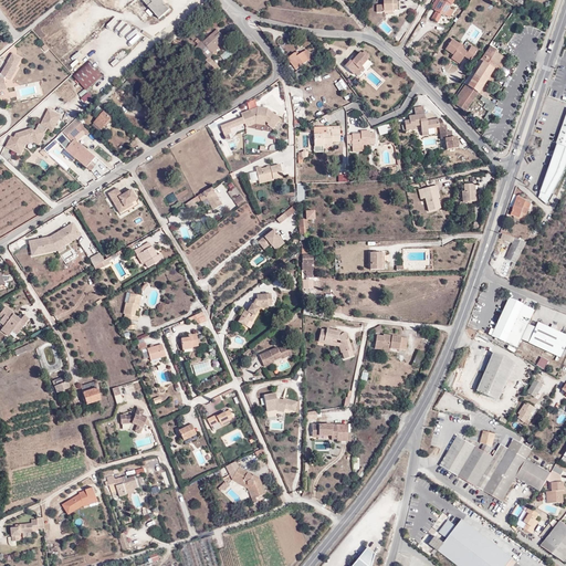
[(170,10),(160,0),(143,0),(159,19),(170,10)]
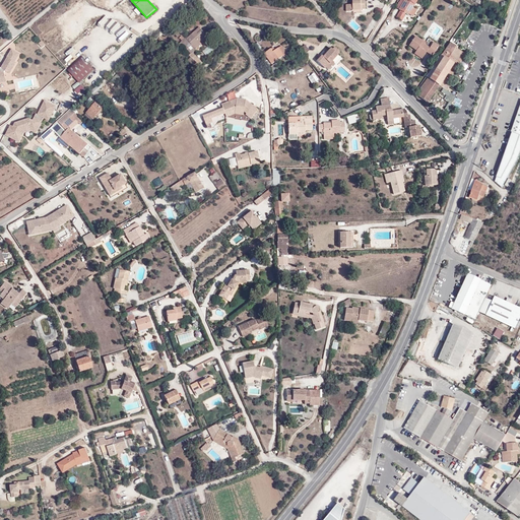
[(353,12),(353,11),(354,11),(362,11),(362,9),(366,9),(366,0),(353,0),(353,4),(346,4),(346,11),(353,12)]
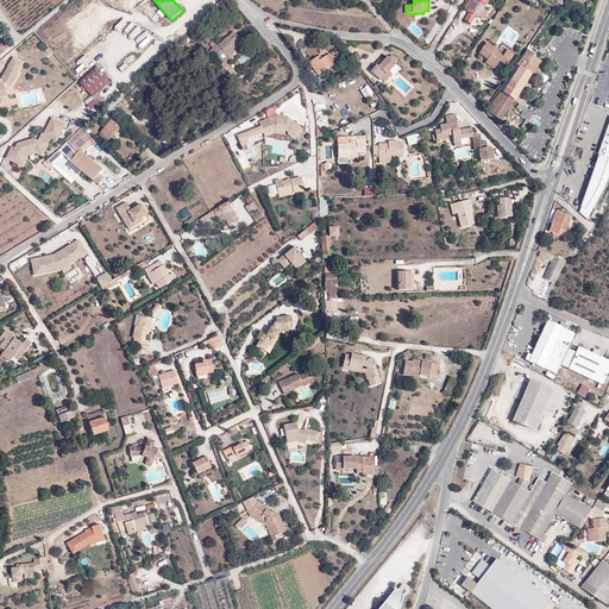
[(488,0),(473,0),(468,12),(469,13),(464,22),(471,25),(475,19),(473,18),(475,16),(476,14),(479,17),(488,0)]
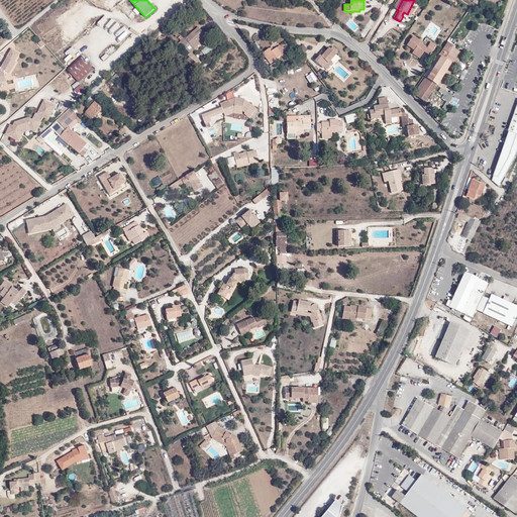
[(133,20),(139,13),(137,11),(130,17),(133,20)]
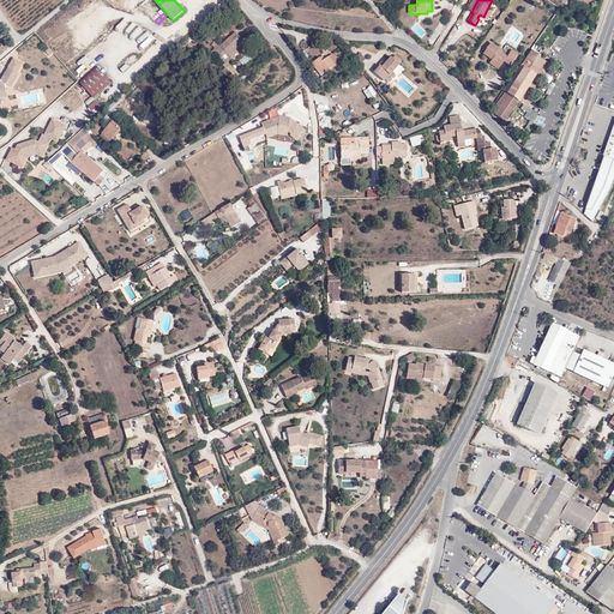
[(223,32),(227,28),(220,22),(216,25),(223,32)]
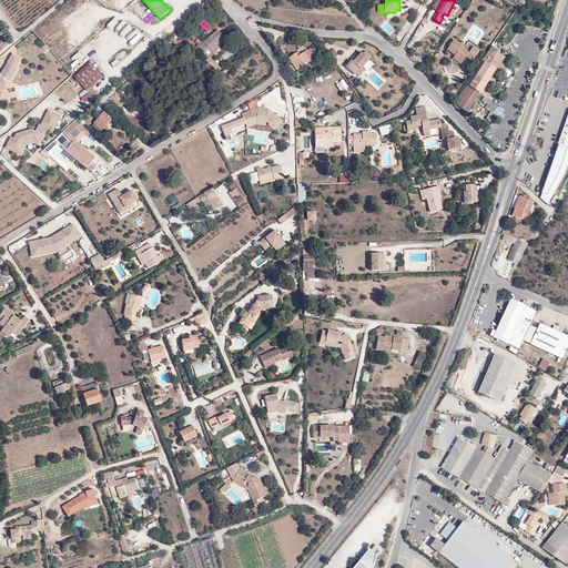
[(219,30),(204,42),(212,52),(219,46),(226,39),(219,30)]
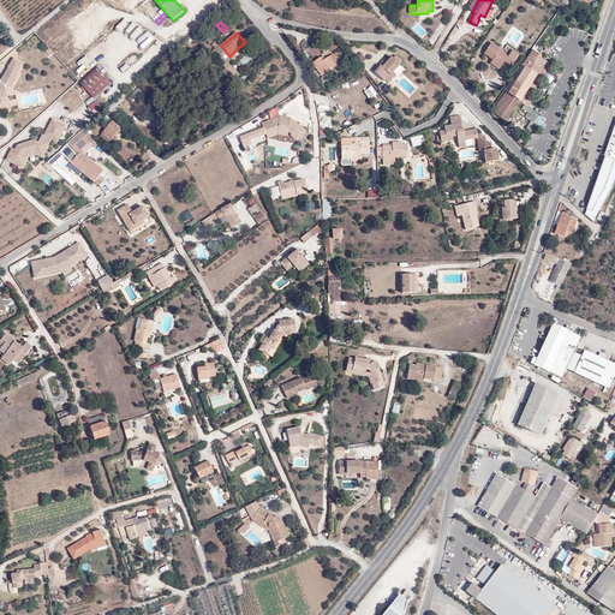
[(484,53),(494,60),(493,61),(501,67),(505,61),(512,65),(519,54),(513,49),(508,57),(502,53),(500,51),(501,49),(491,43),(484,53)]
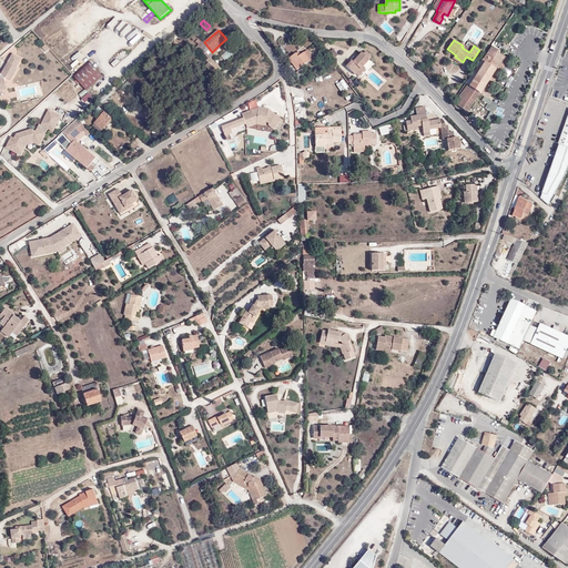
[(493,47),(483,60),(475,71),(477,73),(469,87),(468,84),(455,103),(467,112),(480,93),(485,97),(483,101),(486,103),(492,94),(488,92),(508,60),(499,52),(500,51),(493,47)]
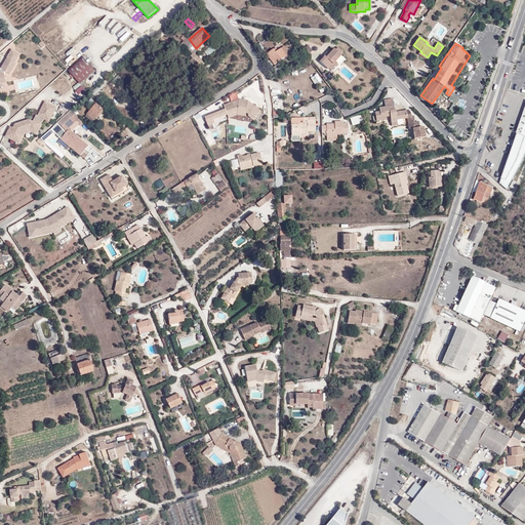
[(204,51),(207,55),(215,49),(211,45),(204,51)]
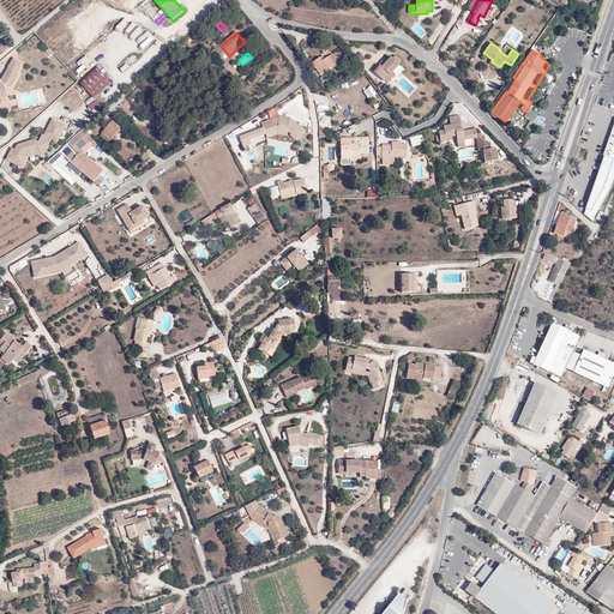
[(341,65),(332,54),(330,56),(336,66),(337,68),(341,65)]
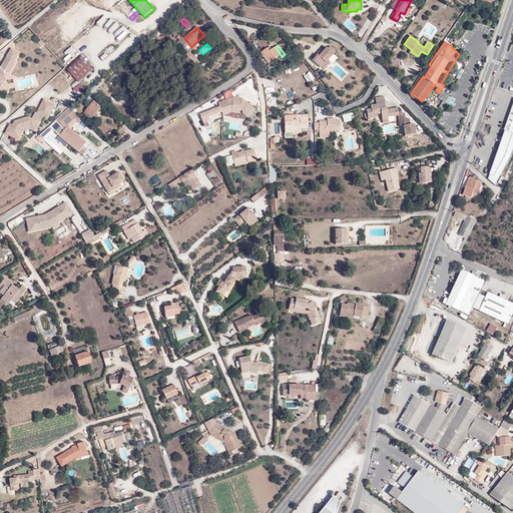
[(272,50),(270,51),(268,48),(262,53),(269,63),(281,55),(276,47),(272,50)]
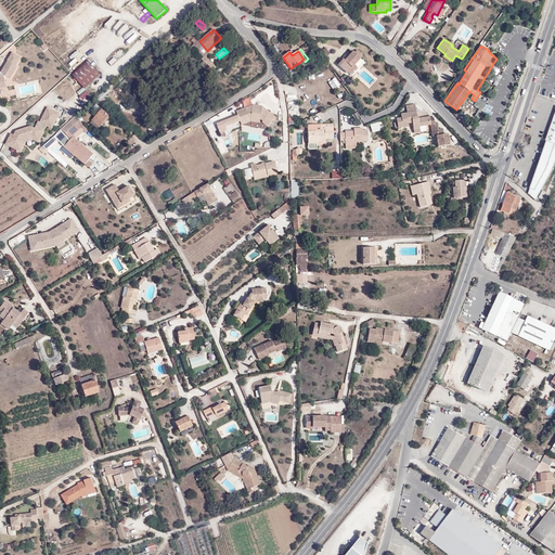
[(349,56),(345,61),(344,60),(338,65),(347,73),(348,72),(355,65),(361,59),(360,57),(356,53),(353,52),(349,56)]
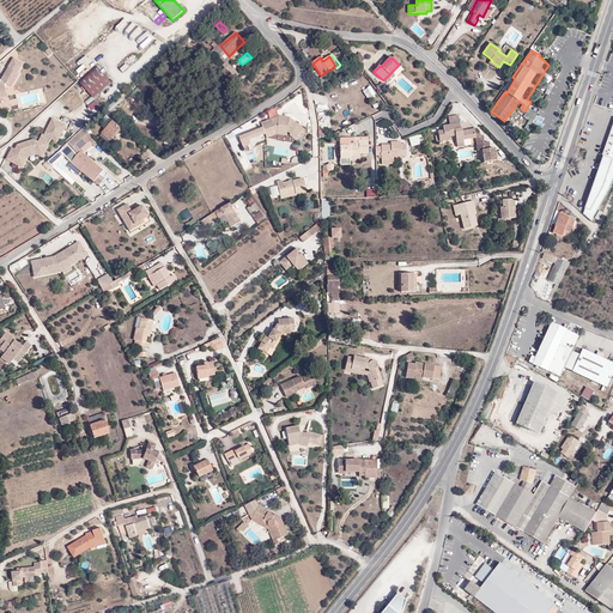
[(4,83),(2,85),(0,83),(0,98),(7,97),(5,86),(6,84),(12,87),(19,74),(17,73),(23,64),(13,59),(8,68),(1,82),(4,83)]
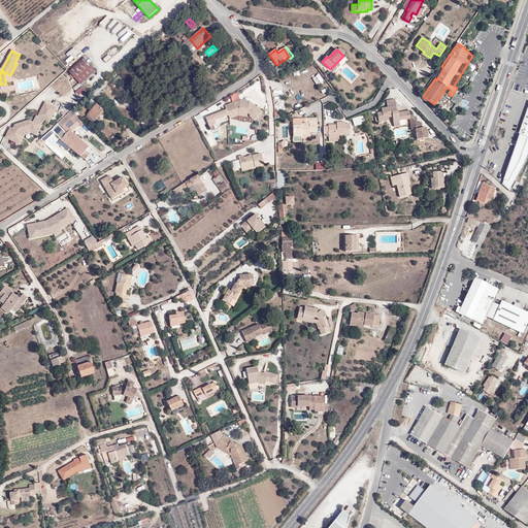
[(195,60),(203,67),(207,63),(203,59),(202,60),(199,56),(195,60)]
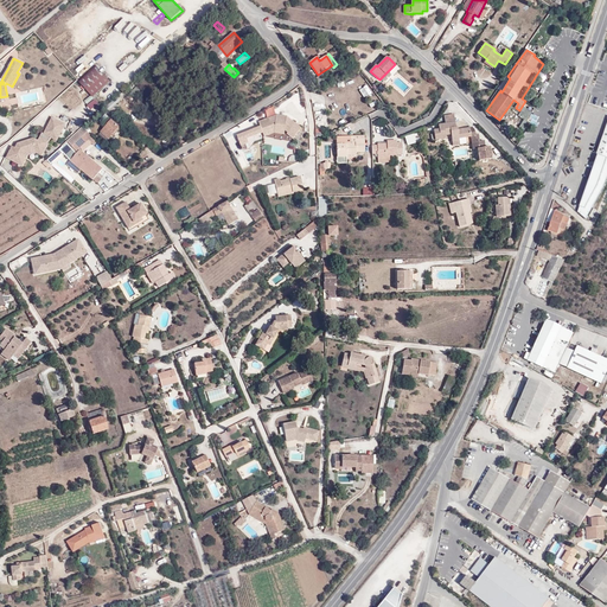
[(81,75),(88,69),(85,65),(77,71),(81,75)]
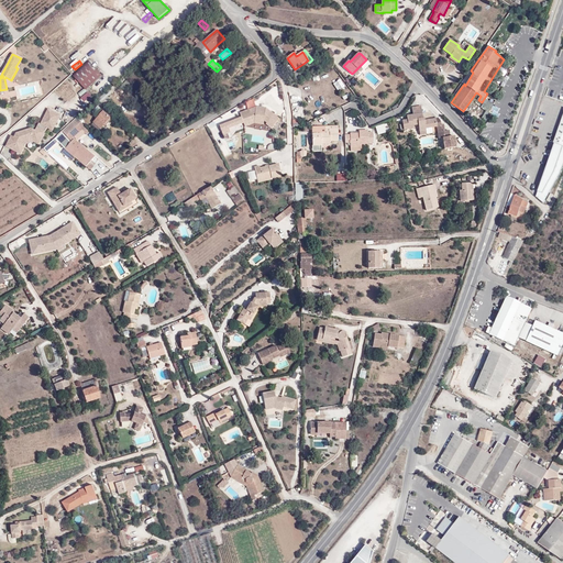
[(89,61),(73,76),(86,90),(102,76),(89,61)]
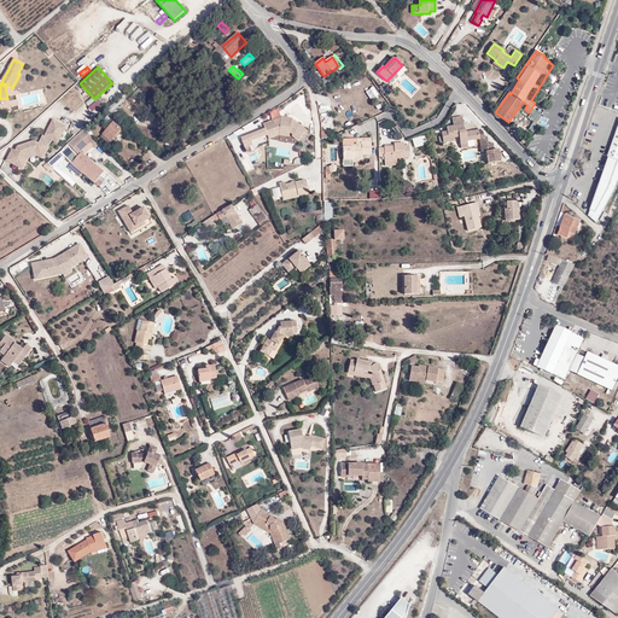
[(397,74),(395,73),(388,80),(390,82),(397,74)]
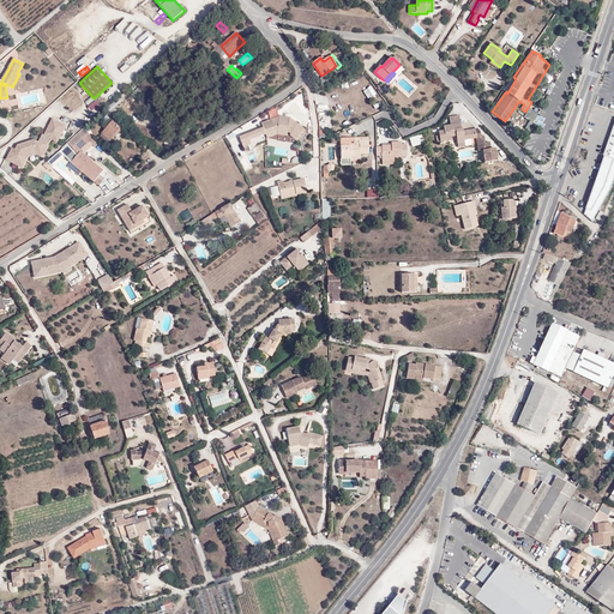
[(325,88),(331,83),(329,79),(326,76),(319,80),(325,88)]
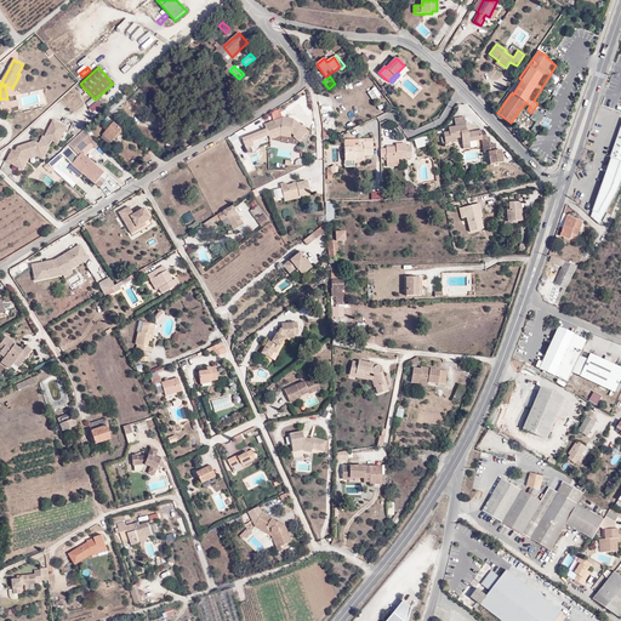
[(125,101),(130,97),(126,93),(108,109),(114,117),(123,109),(120,107),(126,102),(125,101)]
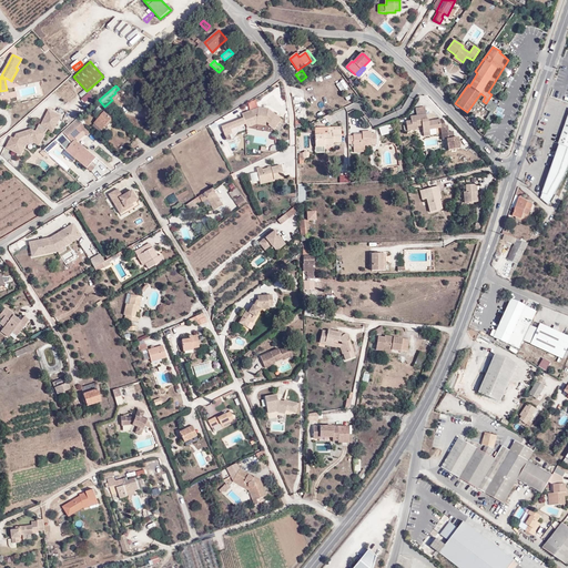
[(14,88),(8,90),(11,99),(17,97),(14,88)]
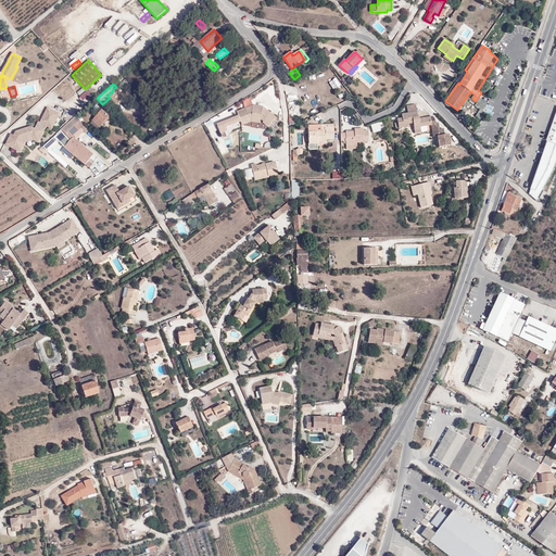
[(269,127),(277,117),(267,110),(266,112),(263,111),(264,106),(254,105),(253,109),(248,111),(247,108),(238,111),(241,122),(252,117),(262,118),(264,121),(263,122),(269,127)]
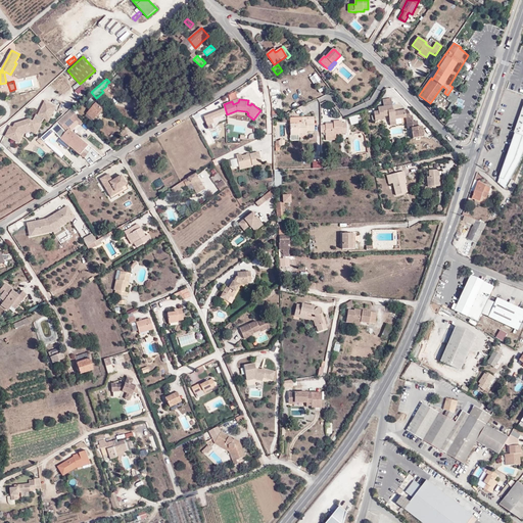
[(11,125),(6,135),(10,137),(11,134),(18,137),(21,131),(21,130),(31,127),(39,131),(43,121),(44,117),(50,121),(57,105),(45,100),(39,114),(37,113),(34,120),(31,117),(15,123),(14,126),(11,125)]
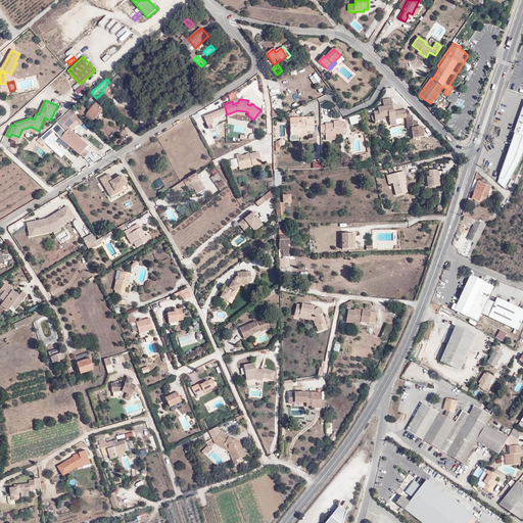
[(97,116),(98,117),(107,107),(101,101),(100,102),(98,104),(96,103),(87,114),(94,121),(97,116)]
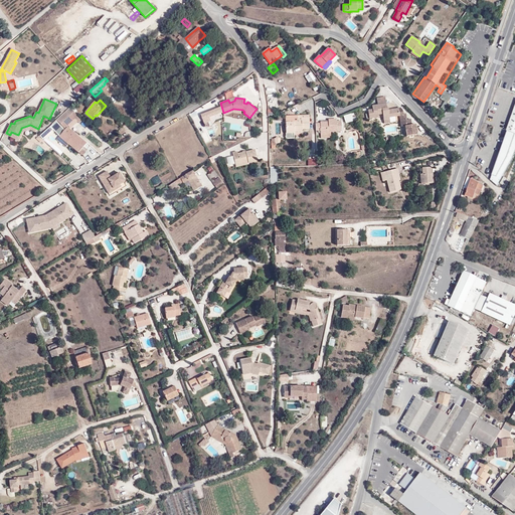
[(388,108),(387,108),(386,104),(378,105),(372,106),(372,110),(368,111),(369,119),(379,118),(378,115),(382,114),(384,122),(390,121),(389,118),(400,117),(401,127),(405,126),(407,136),(417,135),(416,131),(416,128),(415,124),(411,125),(410,119),(406,120),(405,114),(403,114),(402,111),(400,109),(388,110),(388,108)]
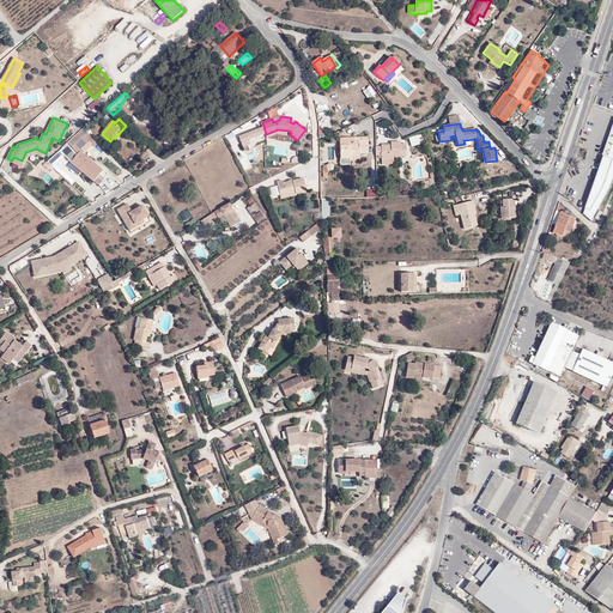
[(587,208),(584,214),(593,222),(606,194),(612,180),(612,127),(604,156),(605,157),(587,208)]
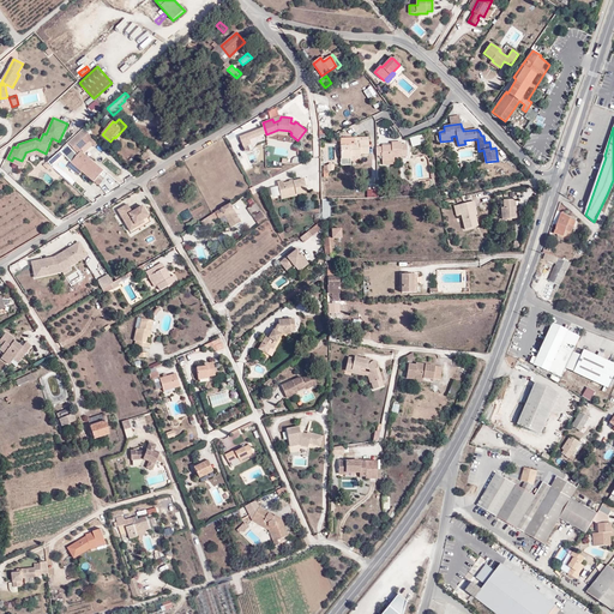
[(73,149),(68,154),(73,158),(90,142),(95,148),(98,144),(85,130),(68,144),(73,149)]
